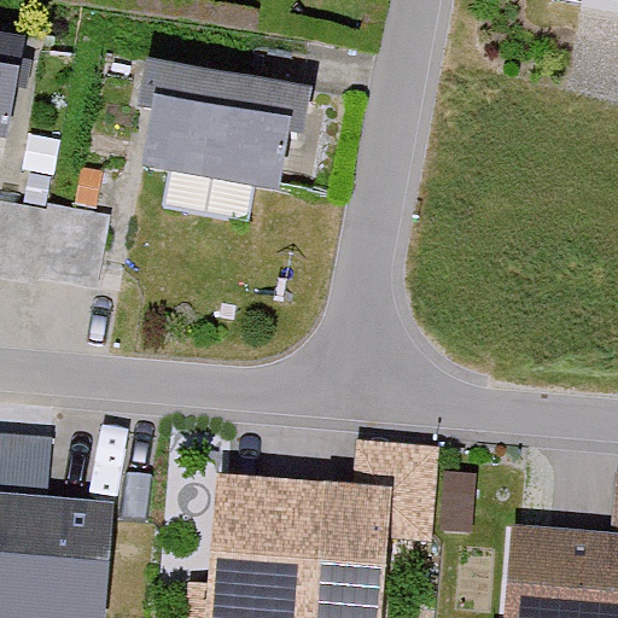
[(617,0),(579,0),(578,6),(617,13),(617,0)]
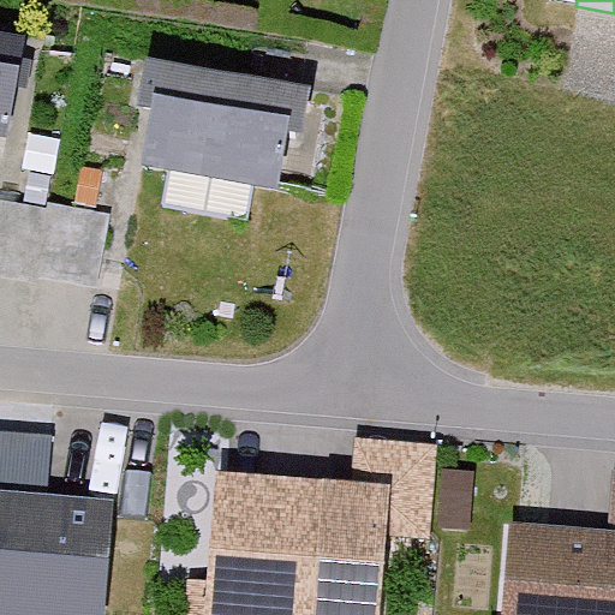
[(0,153),(0,154),(19,55),(0,51),(0,153)]
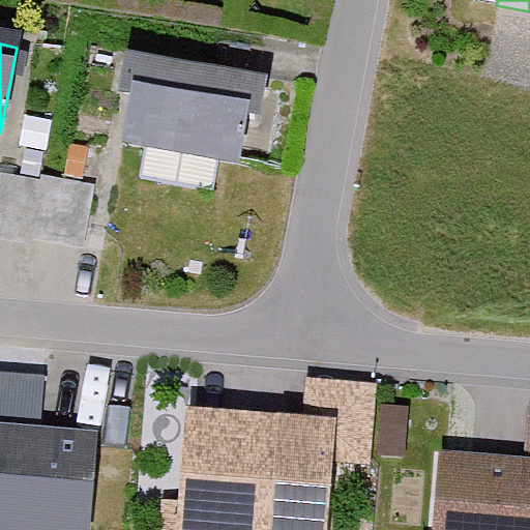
[(251,126),(257,89),(115,65),(108,109),(125,112),(118,155),(228,174),(236,124),(251,126)]
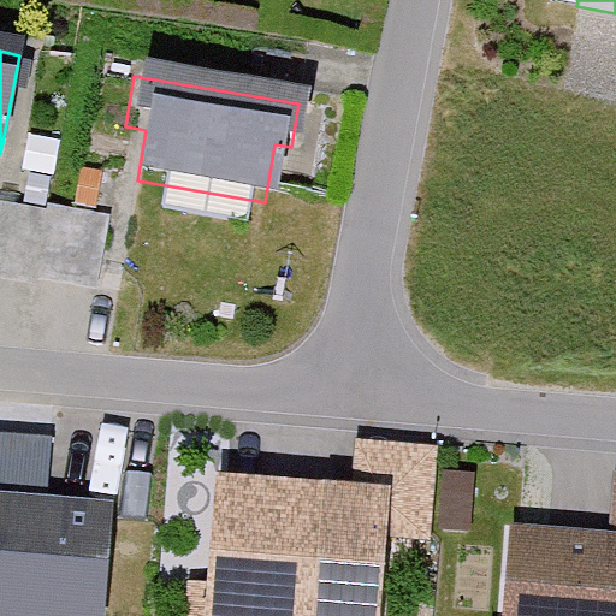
[(95,290),(108,213),(45,202),(42,211),(0,202),(0,279),(36,286),(37,279),(95,290)]
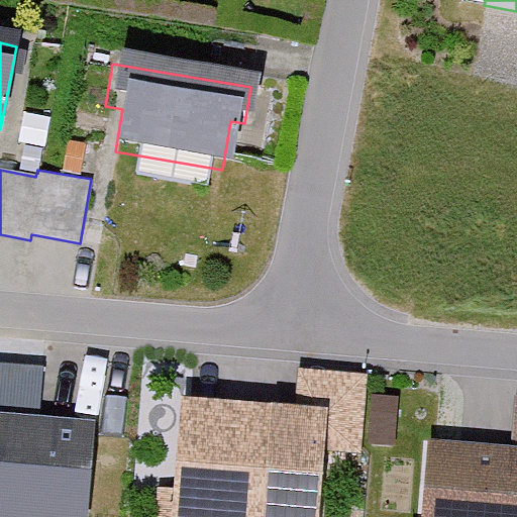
[(41,422),(43,369),(0,367),(0,516),(83,516),(87,424),(41,422)]
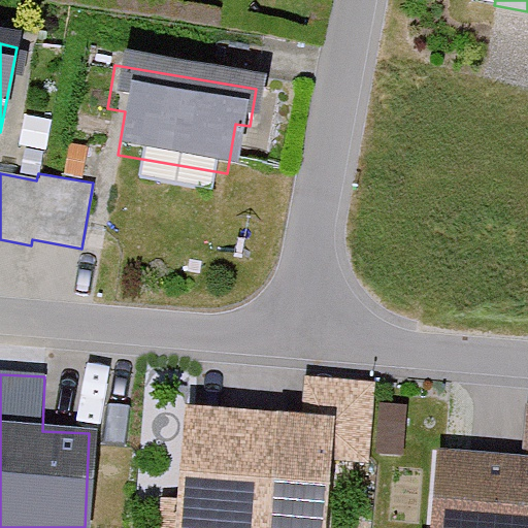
[(372,381),(302,375),(300,414),(271,411),(270,433),(184,427),(179,497),(158,496),(155,527),(316,527),(322,455),(366,458),(372,381)]
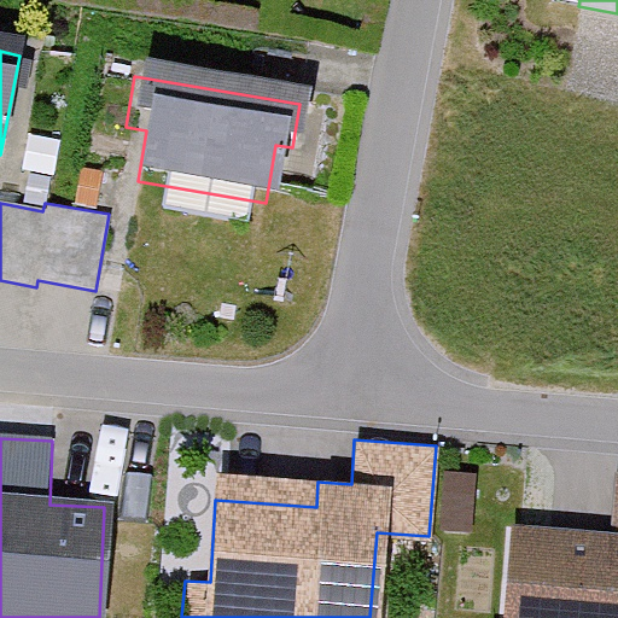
[(617,617),(617,474),(616,474),(611,534),(506,524),(497,617),(617,617)]
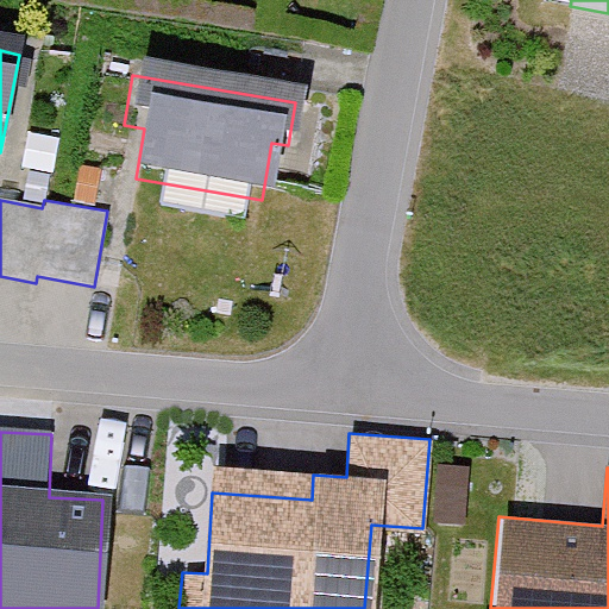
All buildings are outlined.
